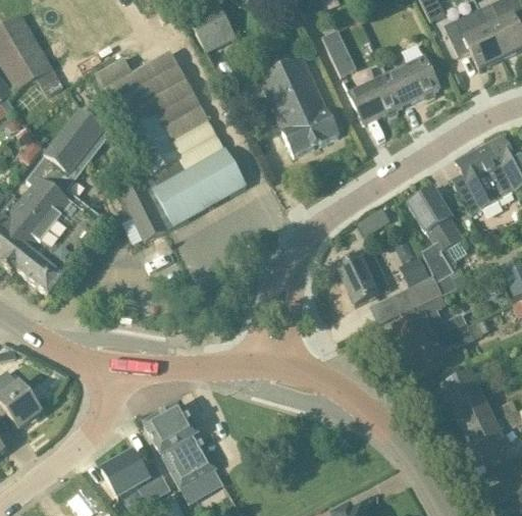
[(208,0),(186,10),(205,49),(235,34),(217,0),(208,0)]
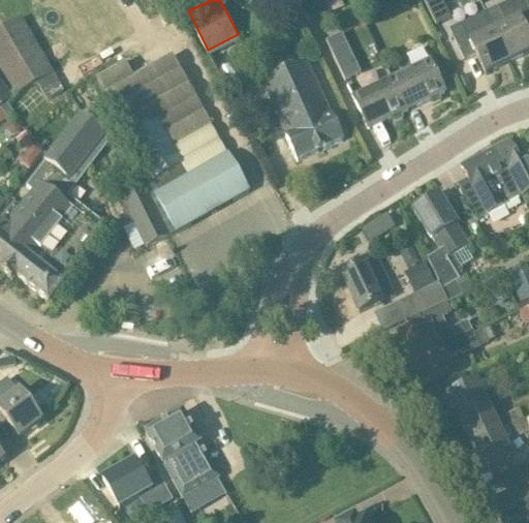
[(426,0),(435,21),(449,14),(443,0),(426,0)]
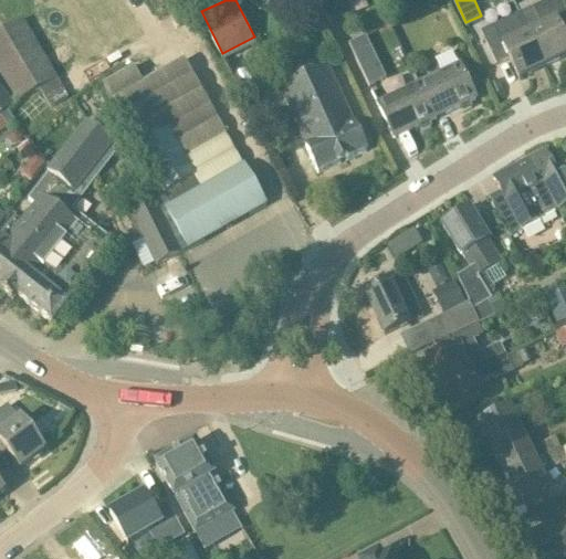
[(565,2),(564,0),(538,0),(521,9),(546,62),(565,51),(565,2)]
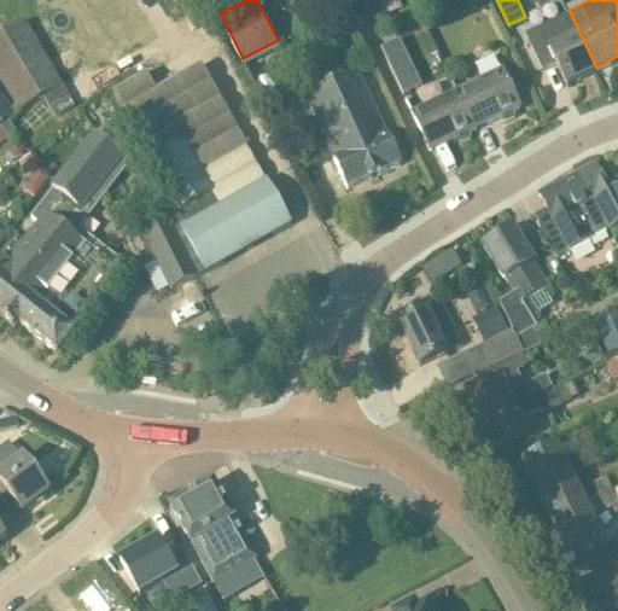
[(542,65),(557,58),(567,81),(596,68),(569,10),(525,30),(542,65)]
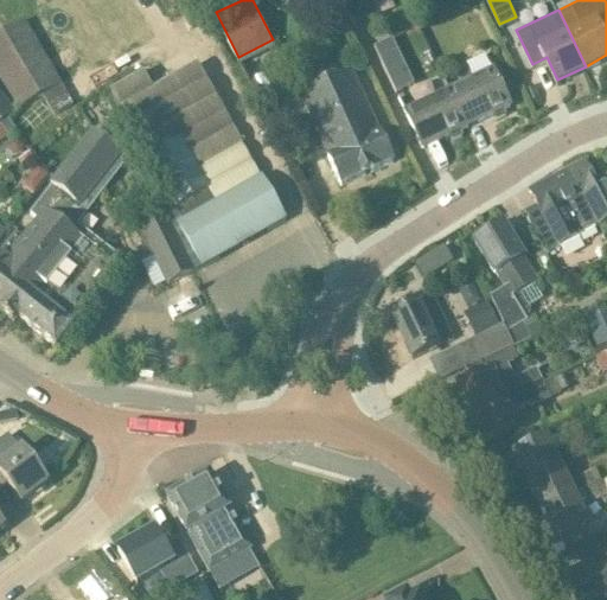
[(25,13),(0,29),(0,72),(18,103),(43,90),(55,110),(75,99),(63,78),(25,13)]
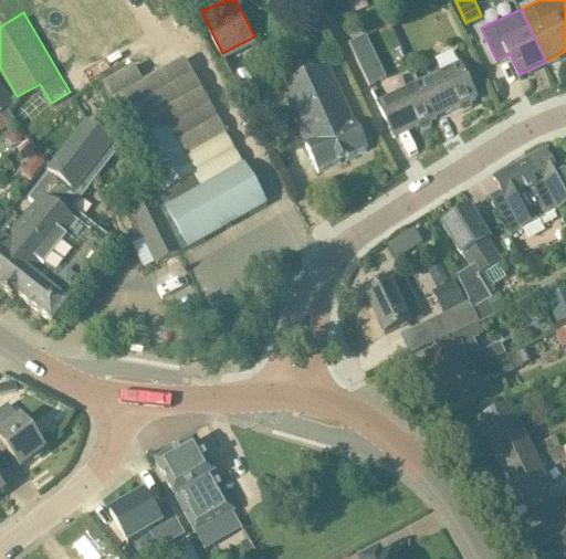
[(365,31),(349,40),(369,82),(386,74),(365,31)]
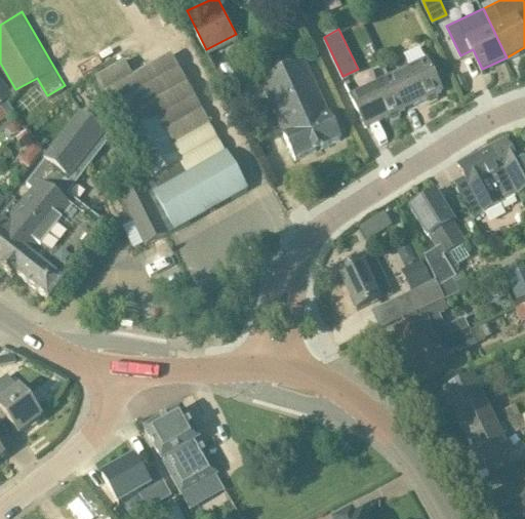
[(248,185),(228,148),(226,148),(170,49),(133,71),(125,57),(95,74),(127,133),(152,176),(159,187),(153,190),(174,227),(248,185)]
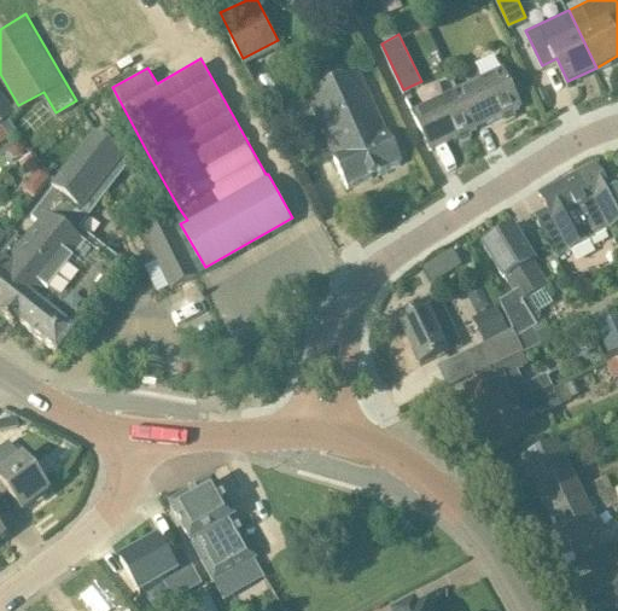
[(502,65),(456,87),(476,124),(520,103),(502,65)]
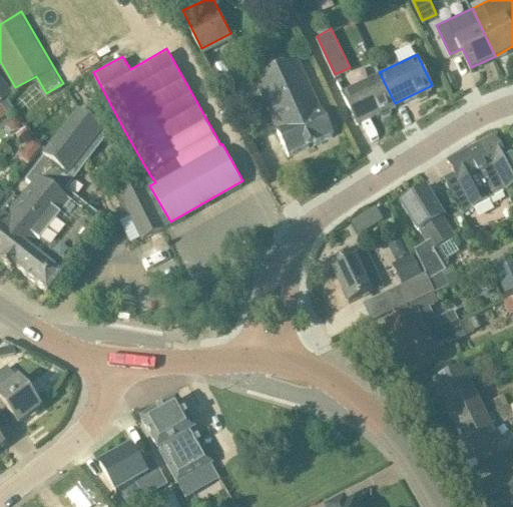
[(299,56),(254,76),(289,153),(334,133),(299,56)]
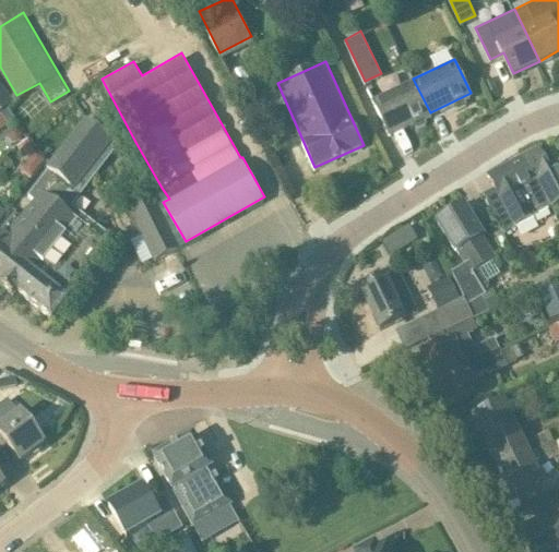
[(413,79),(373,97),(389,131),(430,112),(413,79)]
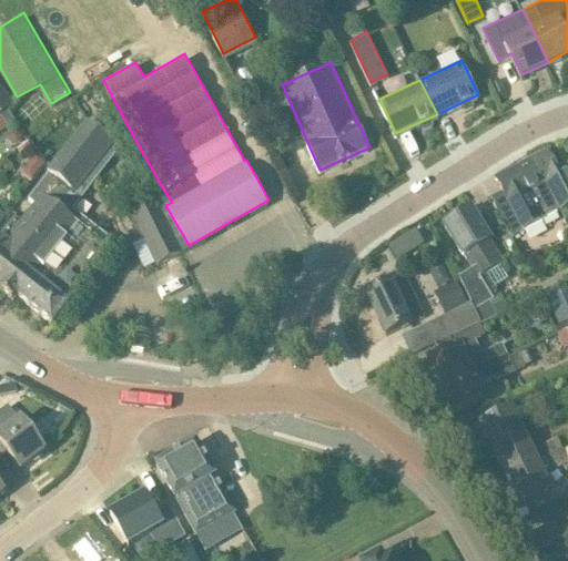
[(108,99),(99,108),(110,121),(120,112),(108,99)]
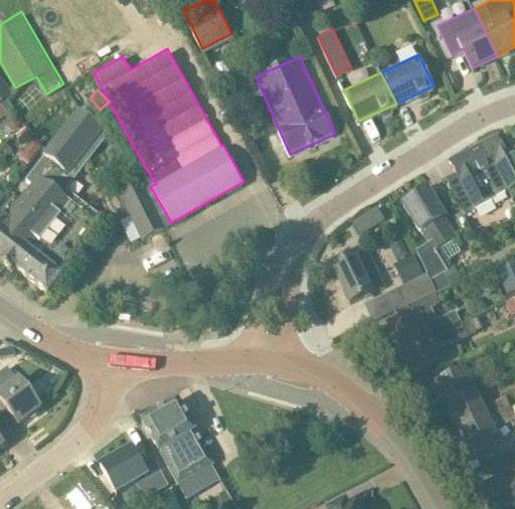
[(0,100),(0,101),(7,110),(12,105),(5,97),(0,100)]
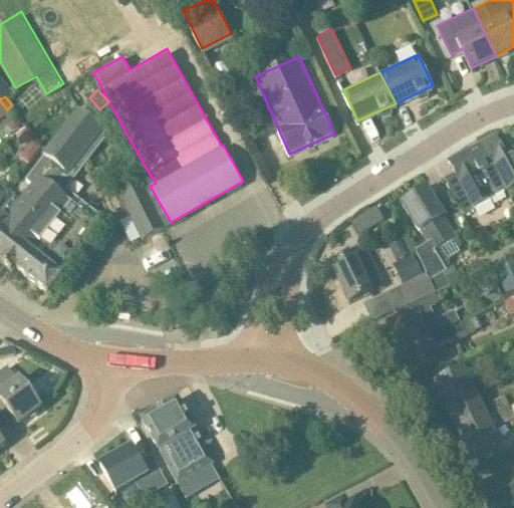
[(0,259),(12,269),(16,264),(48,289),(59,275),(100,222),(61,192),(81,167),(74,162),(102,124),(79,106),(43,153),(44,154),(27,176),(32,180),(20,196),(14,191),(0,207),(0,259)]
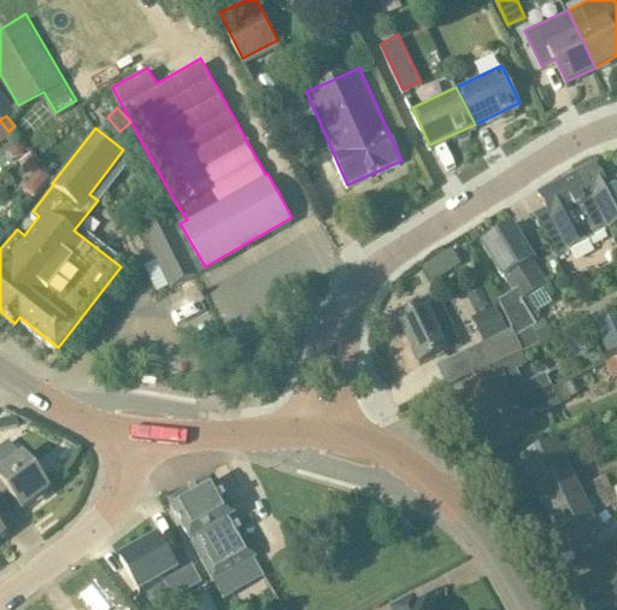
[(616,172),(606,180),(595,159),(576,169),(593,200),(595,199),(610,226),(616,221),(616,172)]
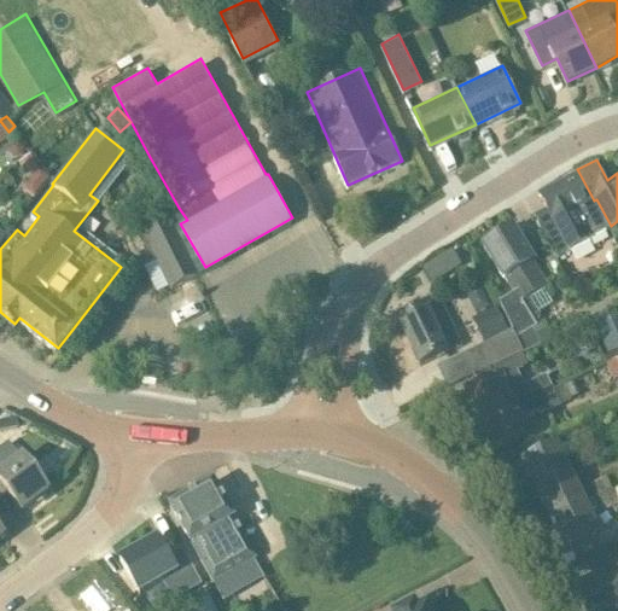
[(40,164),(33,174),(42,181),(50,172),(40,164)]
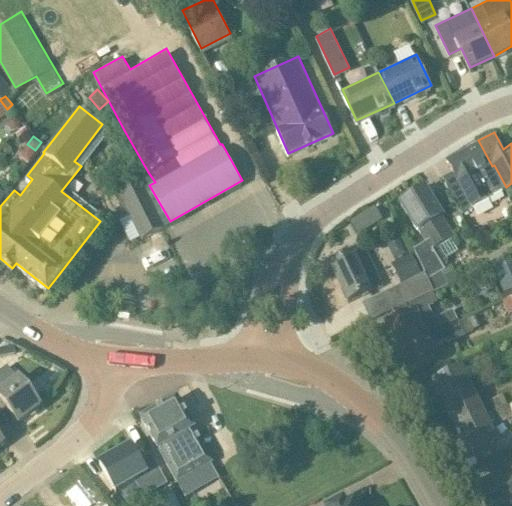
[(492,166),(478,140),(447,157),(454,170),(443,175),(462,210),(506,187),(494,165),(492,166)]
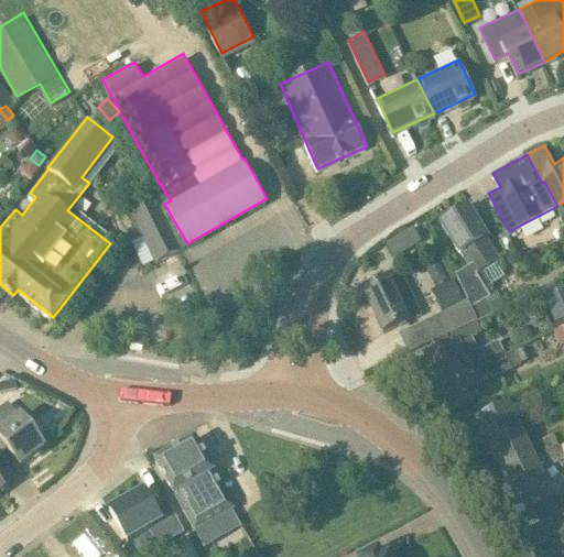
[(154,197),(131,208),(156,259),(180,248),(154,197)]
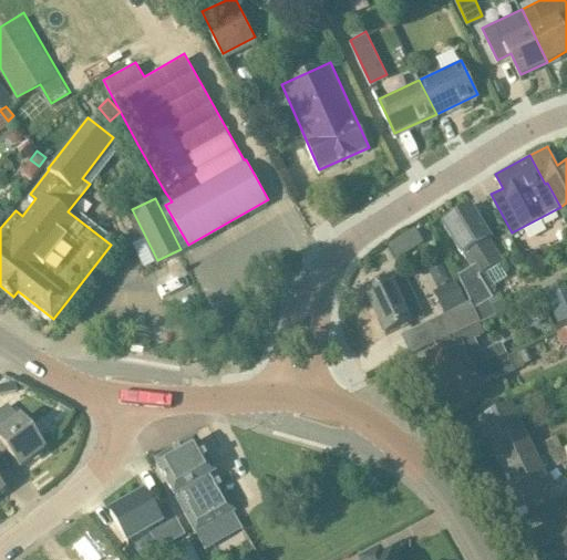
[(463,250),(464,249),(472,260),(457,269),(470,296),(468,296),(478,315),(481,314),(481,315),(496,309),(490,293),(494,291),(496,281),(487,265),(502,257),(487,235),(490,234),(472,203),(444,219),(463,250)]
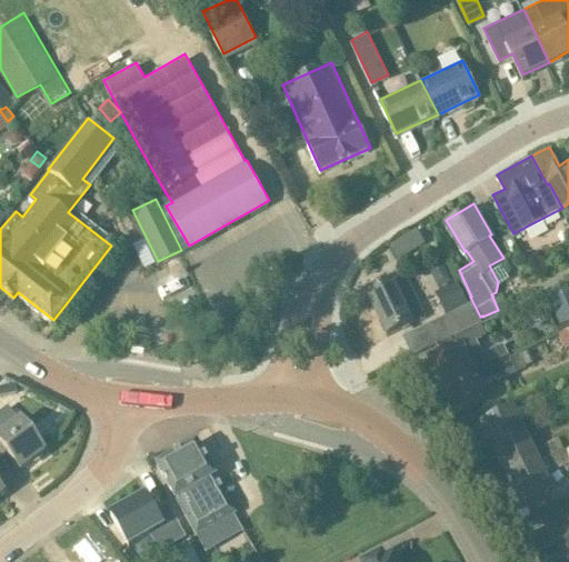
[(413,221),(383,237),(393,256),(422,240),(413,221)]
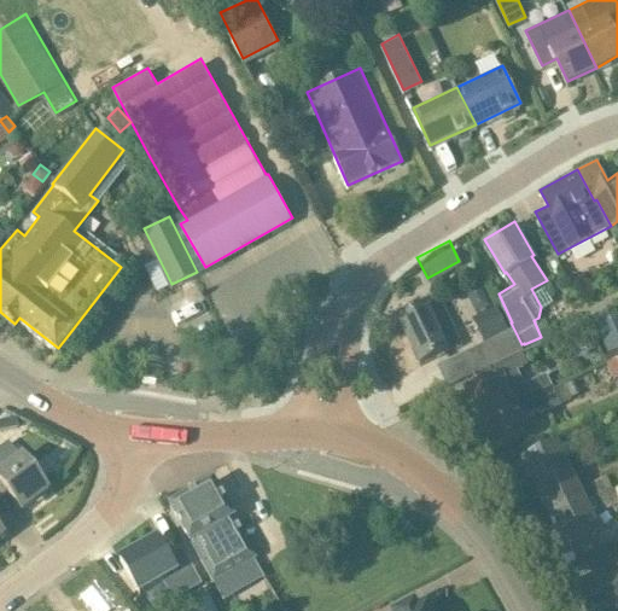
[(467,313),(491,301),(479,278),(455,289),(467,313)]
